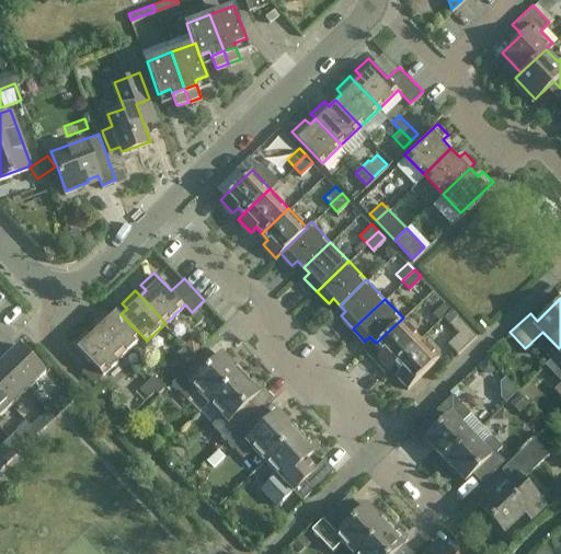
[(432,311),(438,318),(450,307),(444,300),(432,311)]
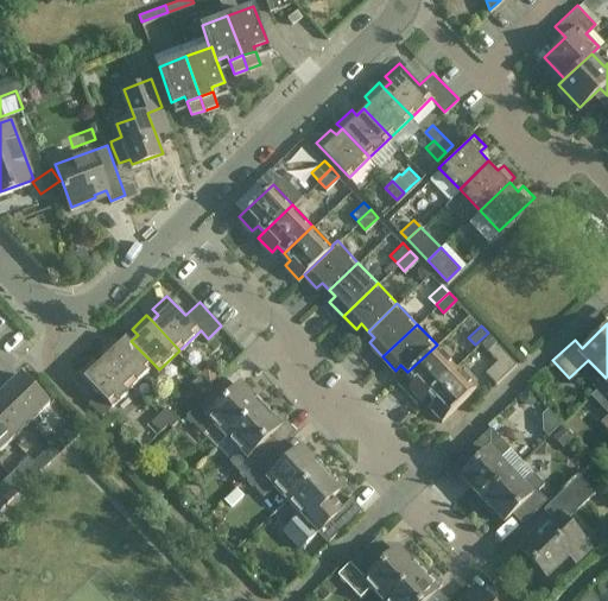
[(99,350),(103,355),(132,385),(153,364),(131,341),(126,335),(119,342),(113,336),(99,350)]
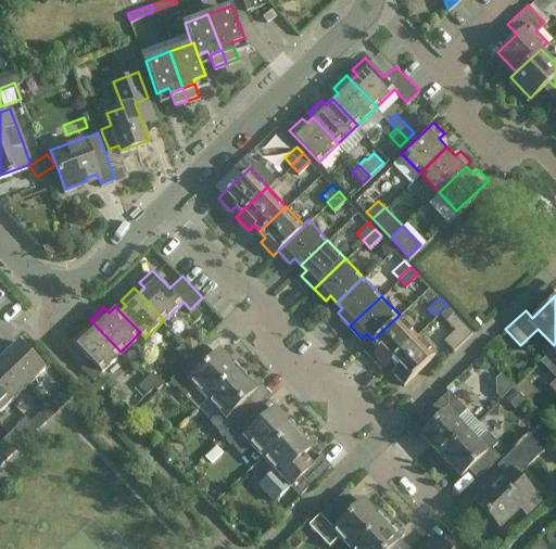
[(443,337),(454,348),(472,330),(453,310),(444,318),(454,328),(443,337)]
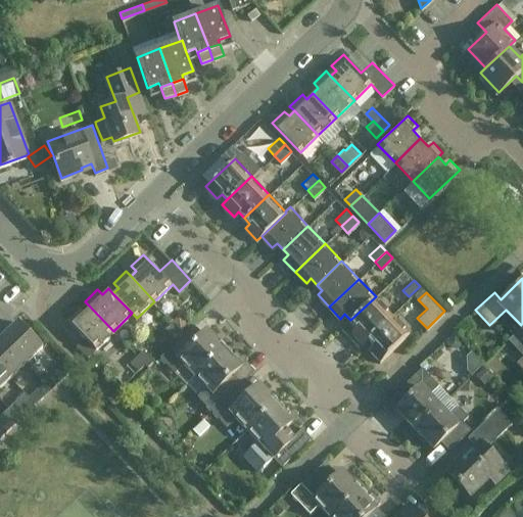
[(363,342),(368,338),(392,315),(376,296),(350,320),(355,326),(351,330),(363,342)]
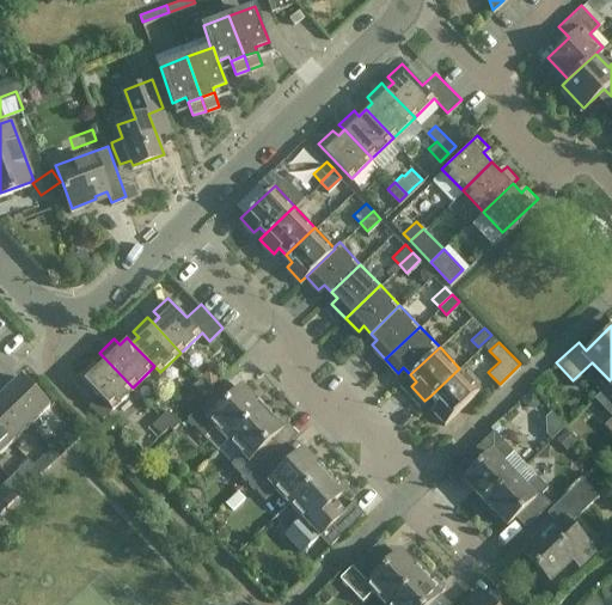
[(133,387),(104,358),(98,364),(93,359),(79,372),(111,407),(133,387)]
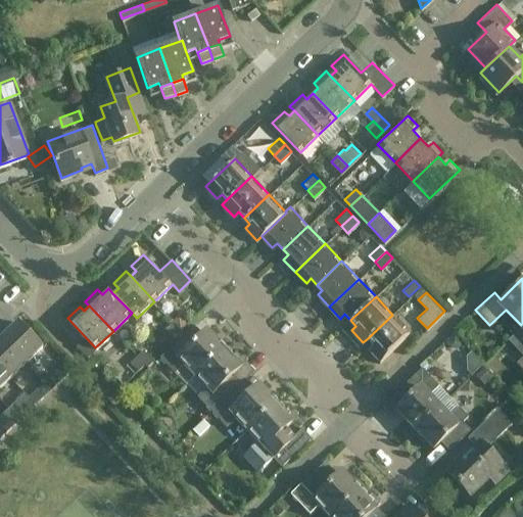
[(392,315),(368,338),(373,343),(368,347),(380,360),(410,332),(392,315)]
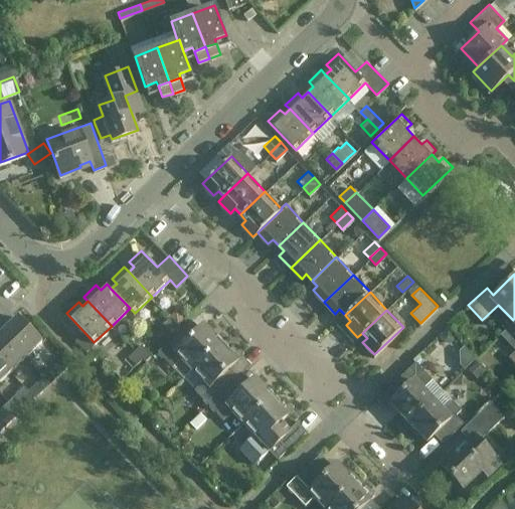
[(18,314),(2,330),(25,355),(42,339),(18,314)]
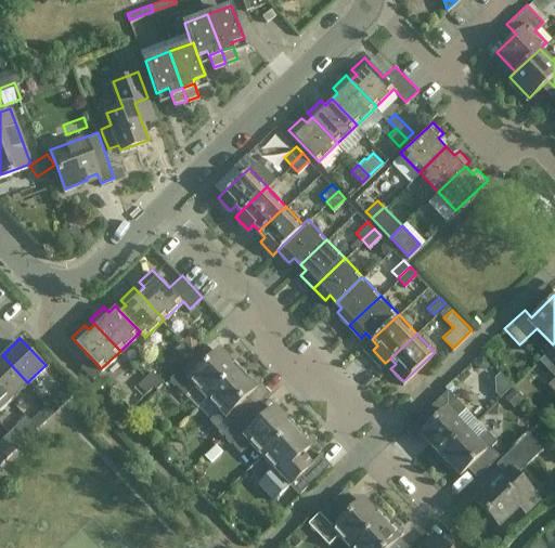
[(193,351),(183,340),(176,348),(185,357),(193,351)]
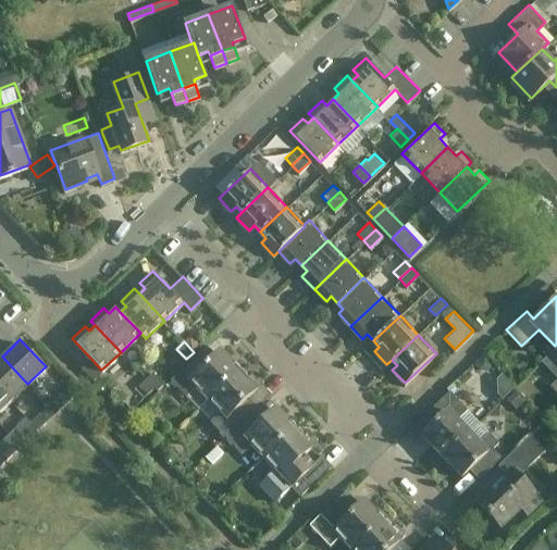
[(198,408),(207,399),(239,367),(221,349),(201,367),(190,358),(170,377),(198,408)]
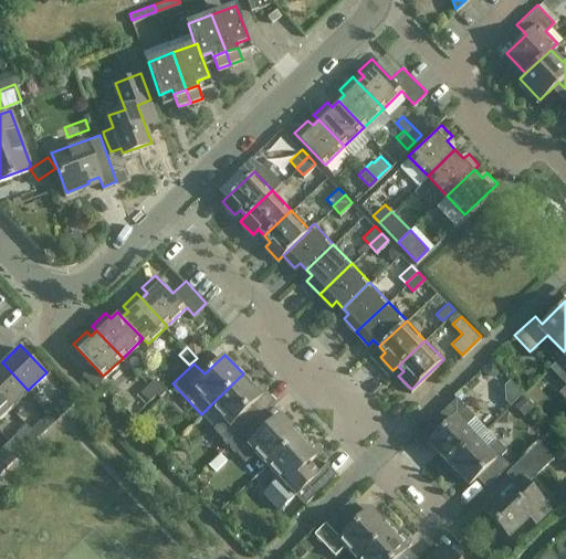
[(28,390),(2,362),(0,364),(0,394),(11,405),(28,390)]
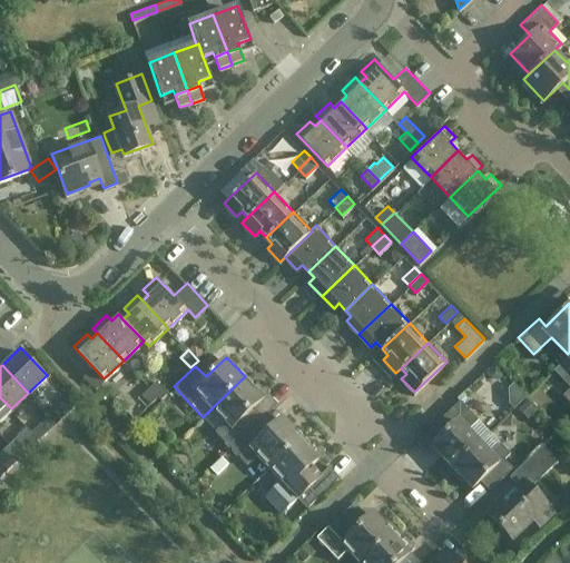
[(203,417),(231,446),(257,422),(264,415),(254,405),(268,391),(258,381),(253,385),(245,376),(212,408),(203,417)]
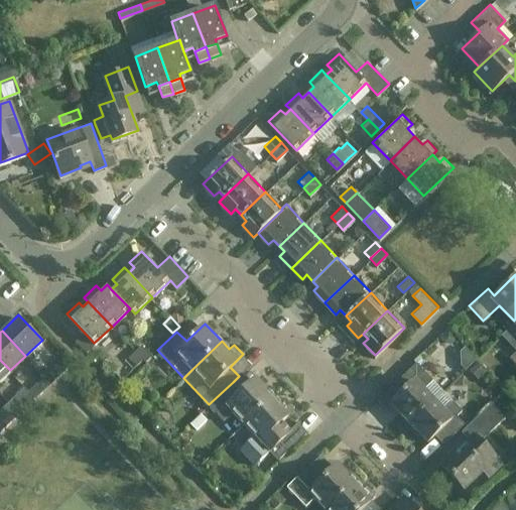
[(141,344),(134,351),(143,360),(150,354),(141,344)]
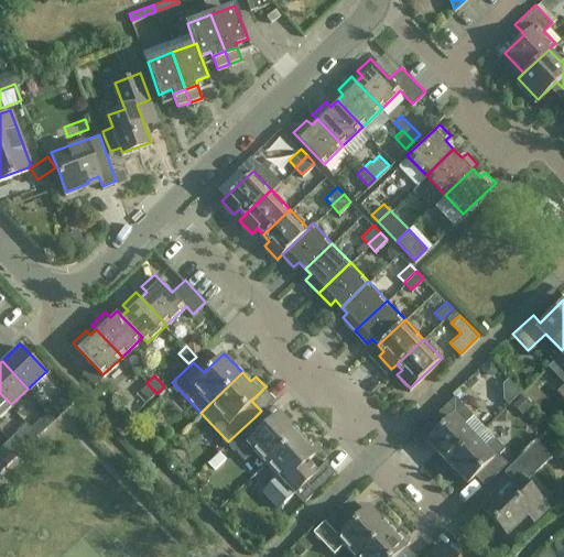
[(156,393),(147,383),(141,389),(151,400),(156,393)]
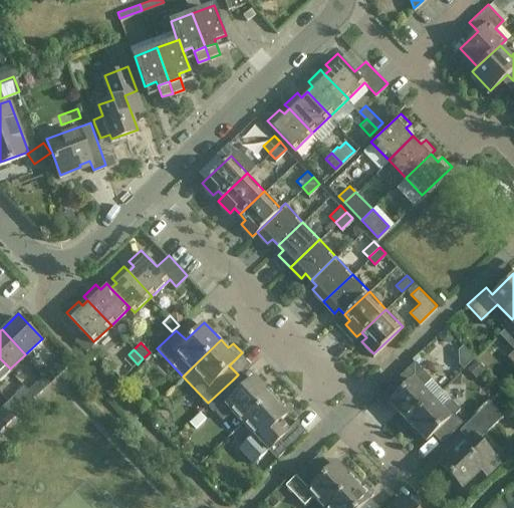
[(52,364),(59,371),(67,364),(60,357),(52,364)]
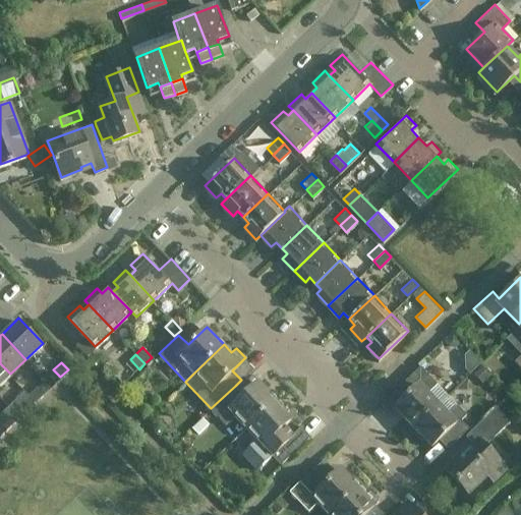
[(0,383),(10,374),(0,363),(0,383)]
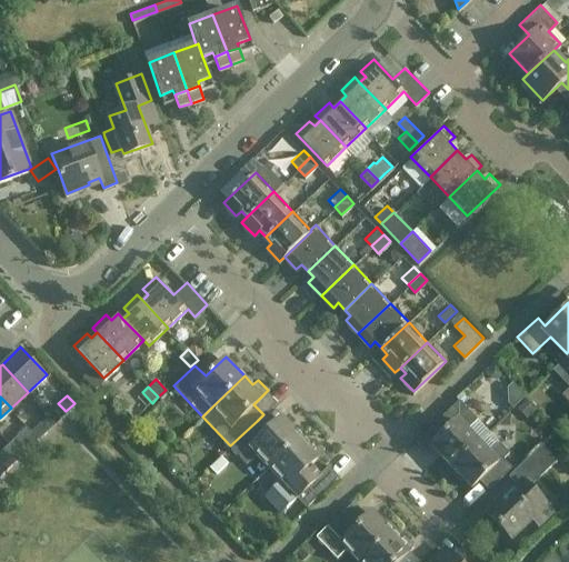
[(431,443),(451,463),(489,429),(459,398),(430,425),(439,435),(431,443)]
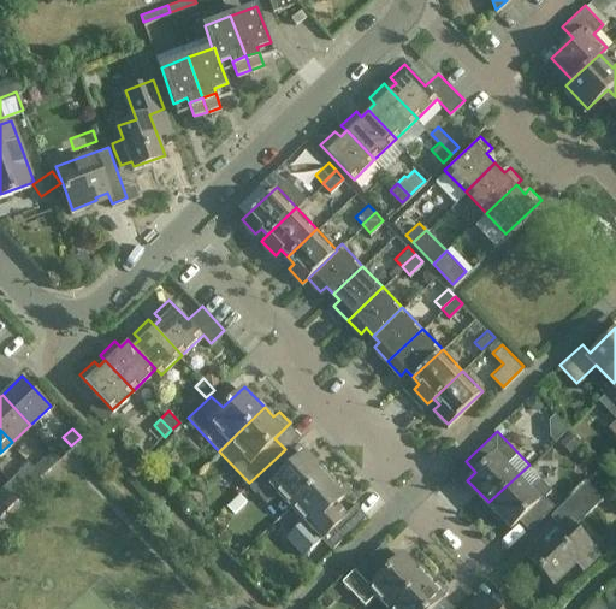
[(288,466),(278,456),(249,483),(266,501),(277,490),(290,504),(325,471),(306,450),(288,466)]
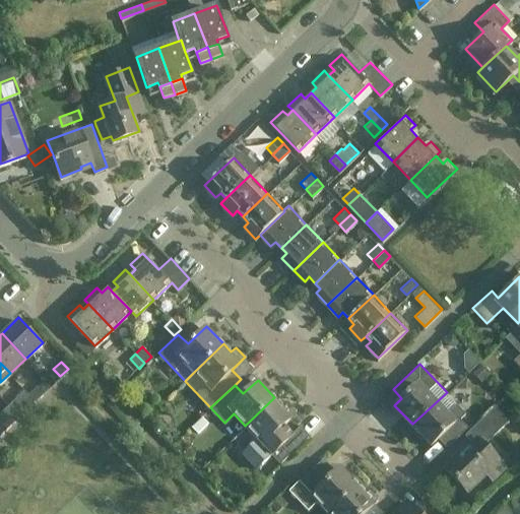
[(36,386),(28,393),(36,400),(43,393),(36,386)]
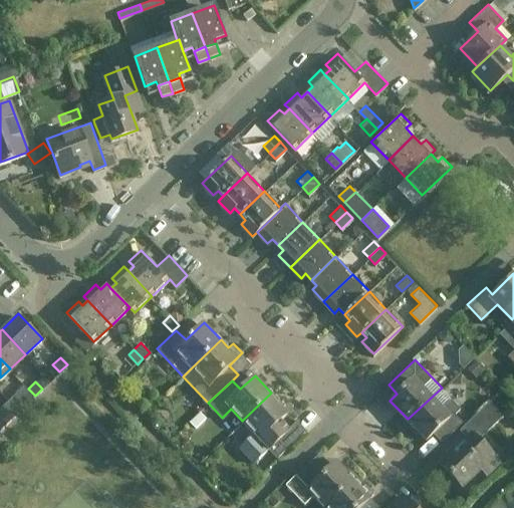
[(442,388),(408,419),(426,438),(433,431),(442,440),(463,420),(455,412),(460,407),(442,388)]
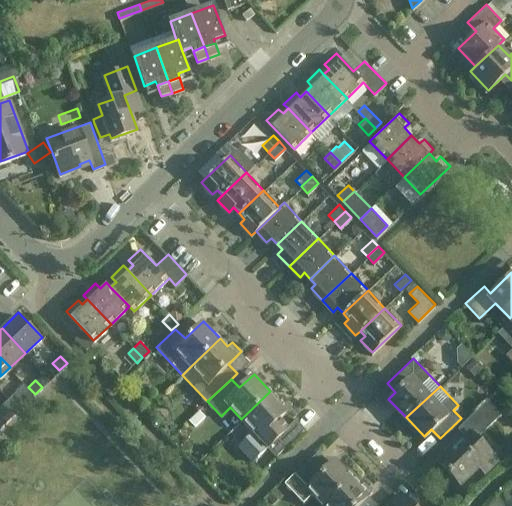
[(35,394),(28,387),(21,394),(27,401),(35,394)]
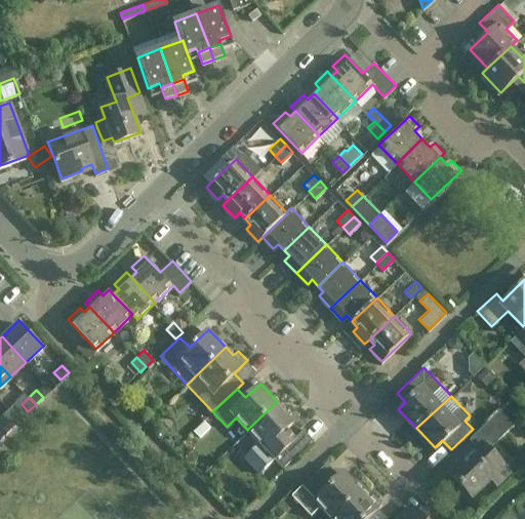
[(285,409),(277,401),(247,430),(259,441),(244,455),(259,471),(274,457),(283,466),(312,438),(303,428),(294,436),(285,428),(298,414),(289,405),(285,409)]
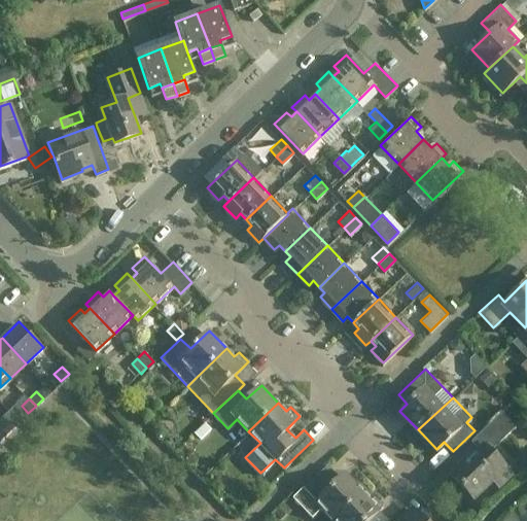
[(451,475),(472,497),(492,478),(498,484),(512,472),(490,449),(514,426),(515,426),(516,425),(501,410),(470,439),(480,448),(451,475)]
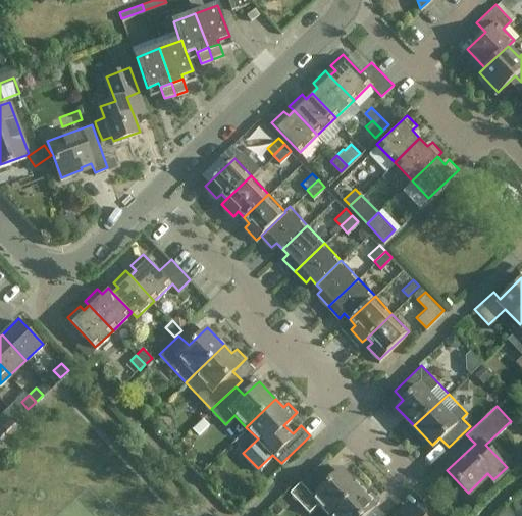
[(4,417),(0,421),(0,427),(3,431),(11,424),(4,417)]
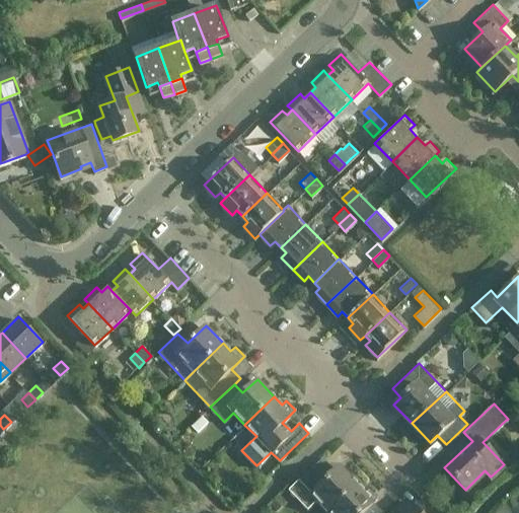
[(317,500),(327,511),(357,483),(340,465),(320,484),(308,469),(289,489),(308,509),(317,500)]
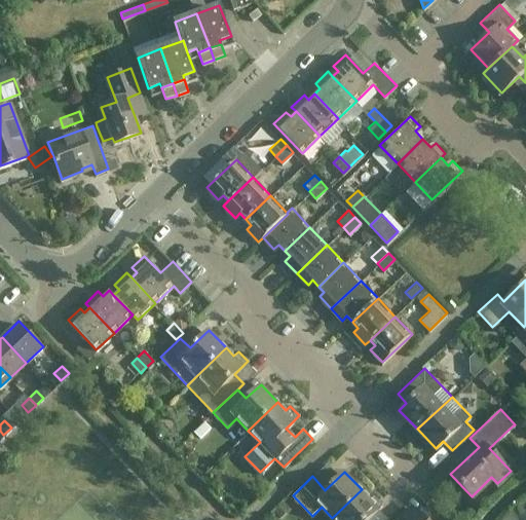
[(362,489),(332,518),(333,519),(365,519),(383,503),(374,493),(369,497),(362,489)]
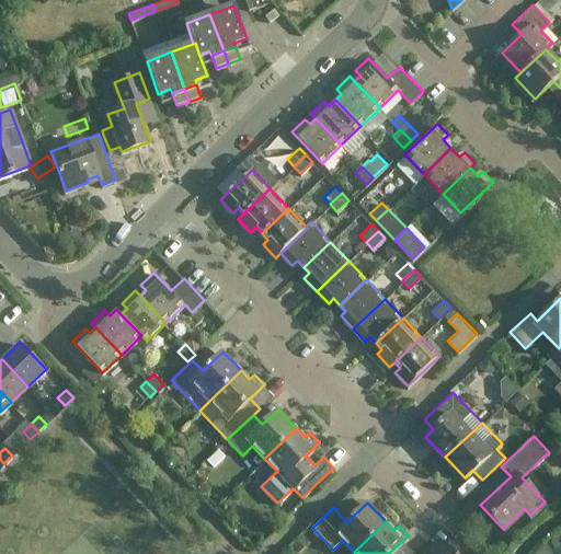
[(443,542),(430,553),(472,553),(456,537),(446,545),(443,542)]
